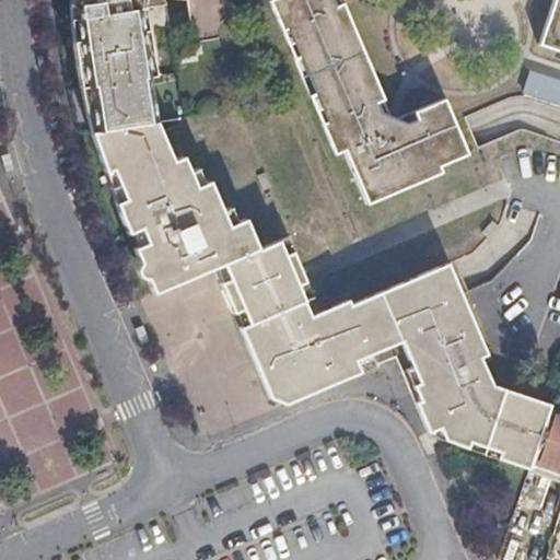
[(72,90),(82,133),(142,124),(136,80),(144,78),(138,9),(137,0),(62,0),(63,18),(72,90)]
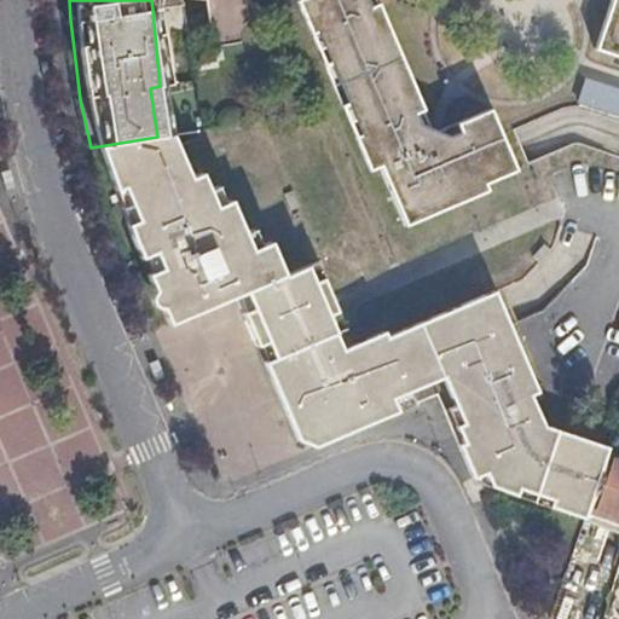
[(618,0),(313,0),(325,28),(320,30),(364,137),(369,136),(409,226),(414,225),(458,206),(456,198),(519,172),(493,110),(444,132),(432,127),(405,69),(376,0),(611,0),(594,48),(618,57),(618,0)]
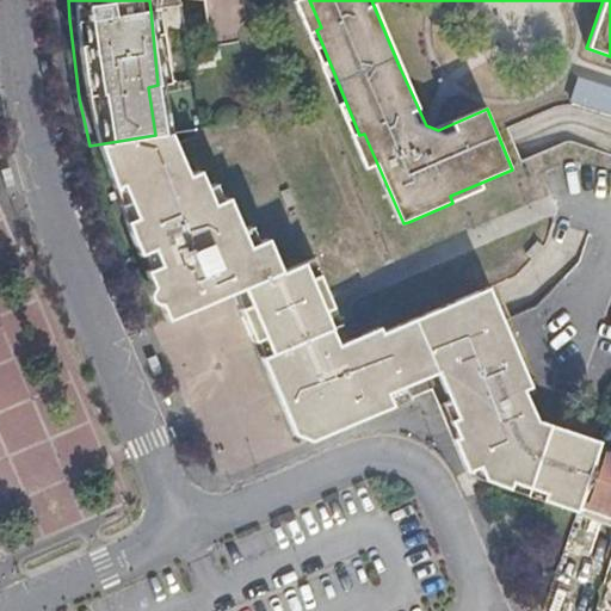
[(297,445),(409,400),(406,388),(438,375),(452,405),(446,407),(461,444),(456,448),(468,476),(578,508),(598,449),(602,440),(535,419),(523,392),(531,388),(489,287),(382,333),(377,327),(339,345),(331,327),(323,312),(337,307),(320,269),(314,254),(284,266),(270,233),(263,235),(255,218),(247,222),(239,208),(224,213),(217,199),(205,203),(191,171),(176,176),(158,135),(155,135),(90,146),(105,192),(121,227),(162,322),(232,294),(297,445)]
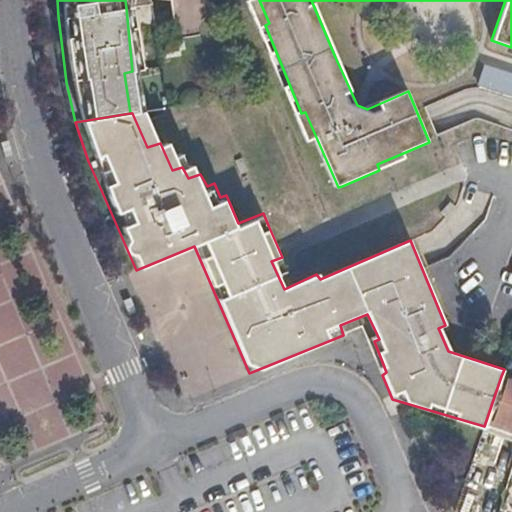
[(362,327),(382,375),(386,372),(374,341),(379,339),(367,314),(340,325),(343,335),(362,327)]
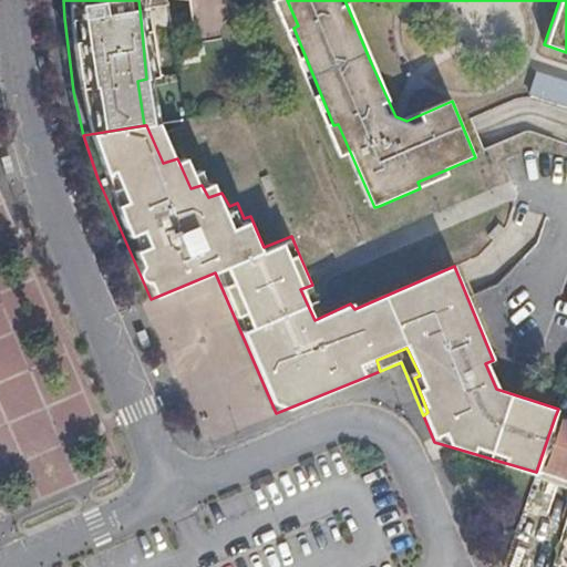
[(566,421),(555,416),(536,472),(566,480),(566,421)]
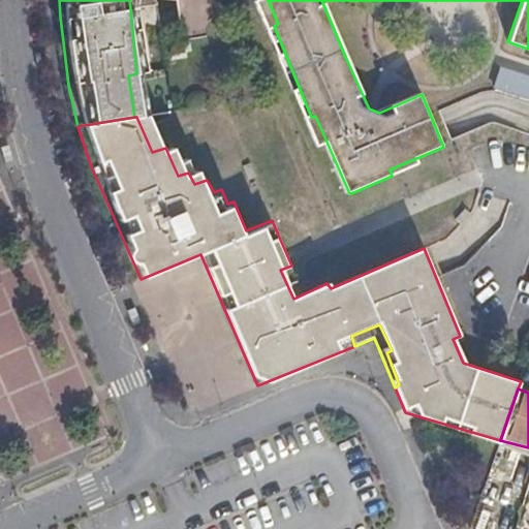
[(478,504),(470,525),(481,528),(483,528),(491,508),(478,504)]
